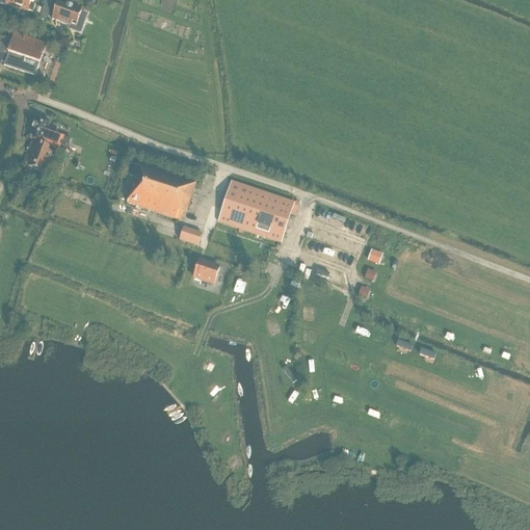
[(0,3),(4,4),(4,2),(26,9),(28,1),(30,2),(31,0),(0,0),(0,3)]
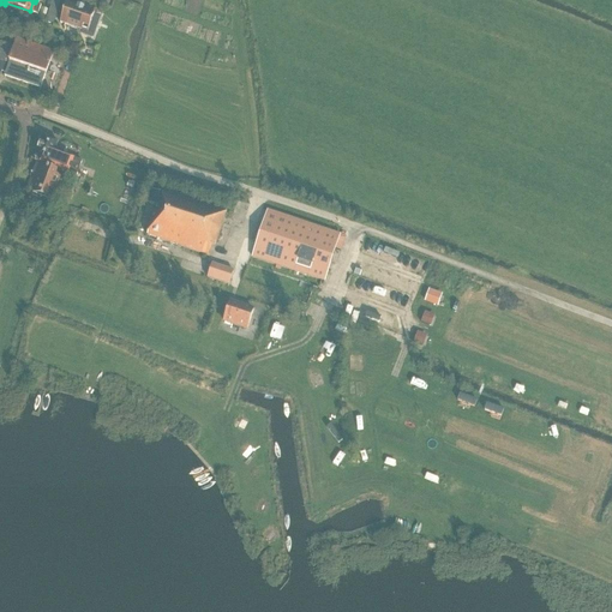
[(49,0),(45,21),(52,23),(59,0),(49,0)]
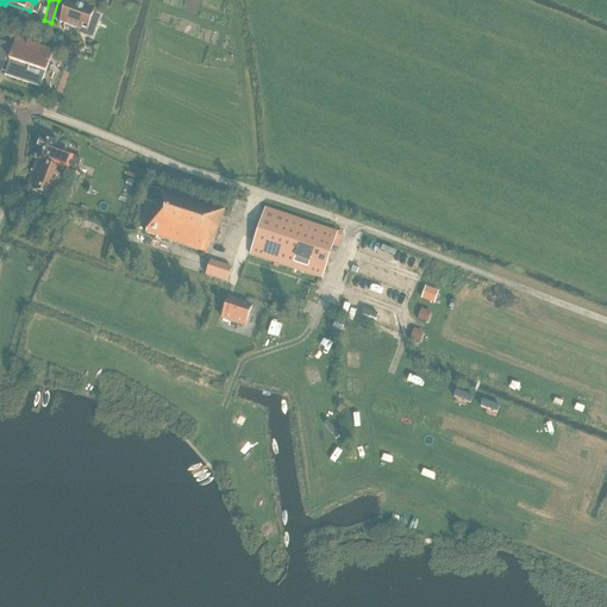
[(75,5),(63,1),(57,20),(85,30),(92,11),(81,7),(81,6),(75,5)]
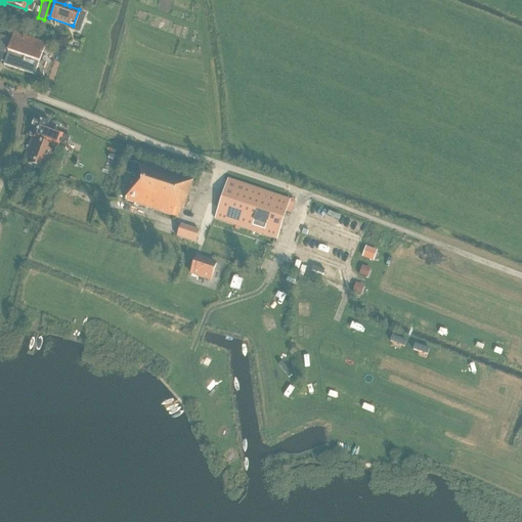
[(0,59),(3,60),(2,63),(32,75),(41,49),(43,43),(44,43),(12,32),(11,32),(12,33),(10,38),(0,34),(0,59)]
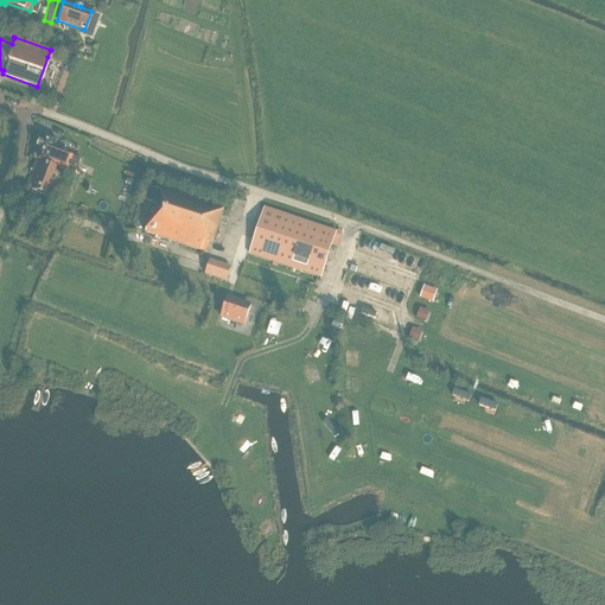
[(65,42),(58,38),(56,48),(63,50),(65,42)]
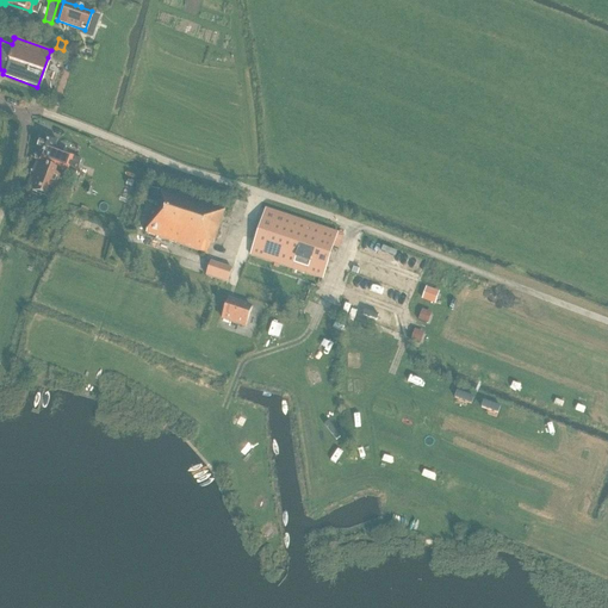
[(31,157),(45,163),(55,138),(39,132),(31,157)]
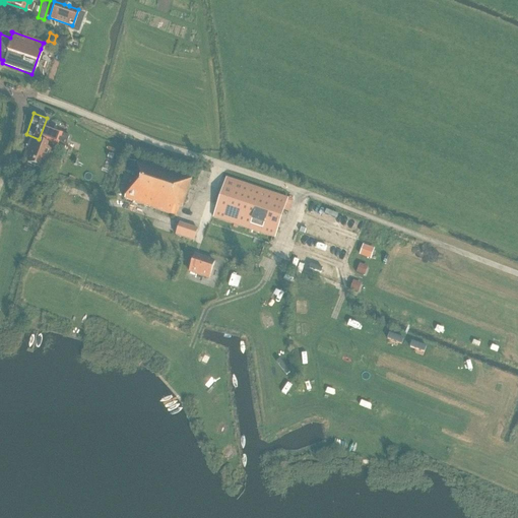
[(42,162),(46,164),(51,149),(45,147),(46,143),(28,137),(20,157),(26,159),(25,163),(40,169),(42,162)]
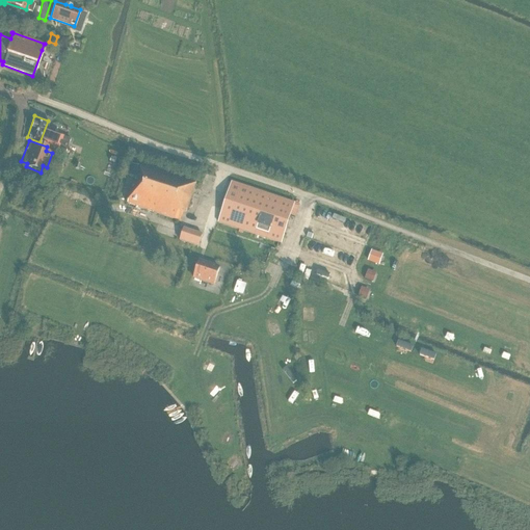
[(182,209),(184,210),(194,181),(138,163),(137,165),(129,162),(125,174),(134,176),(125,202),(135,205),(136,202),(139,203),(138,206),(179,219),(182,209)]
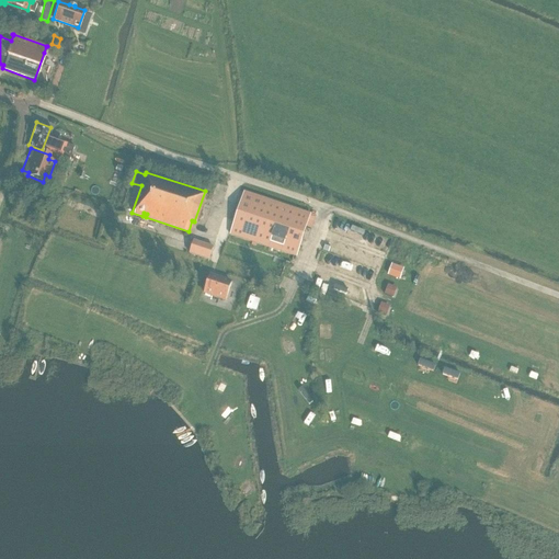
[(228,232),(294,254),(308,212),(242,190),(228,232)]
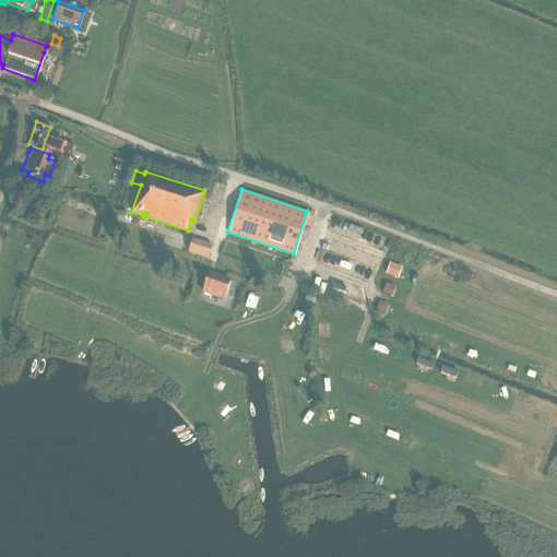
[(326,229),(341,235),(344,228),(329,222),(326,229)]
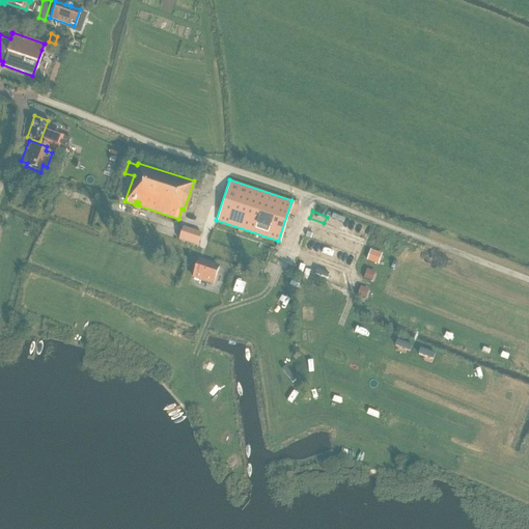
[(177,238),(195,245),(199,232),(182,226),(177,238)]
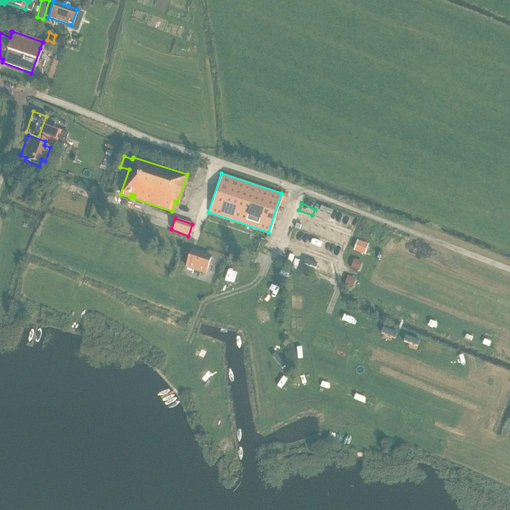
[(345,247),(349,242),(339,235),(336,241),(345,247)]
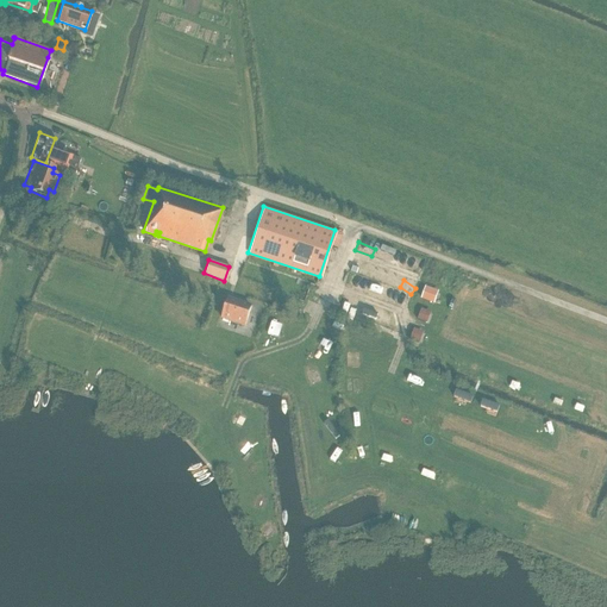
[(236,320),(243,323),(249,306),(226,298),(220,315),(227,318),(226,321),(235,324),(236,320)]
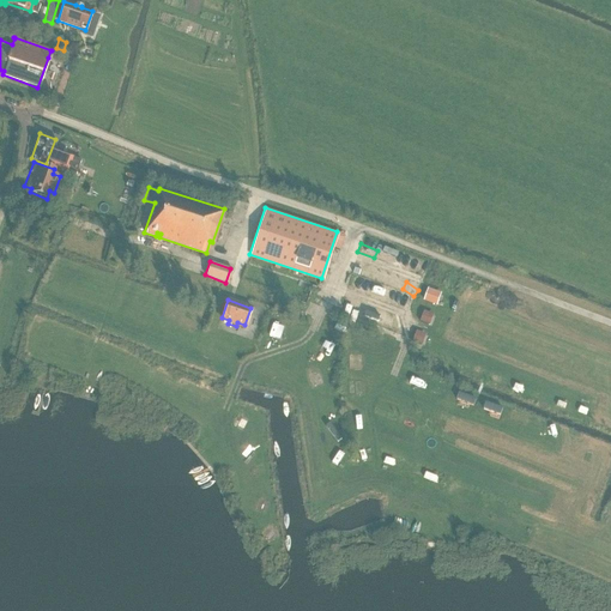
[(374,306),(369,310),(383,322),(388,319),(374,306)]
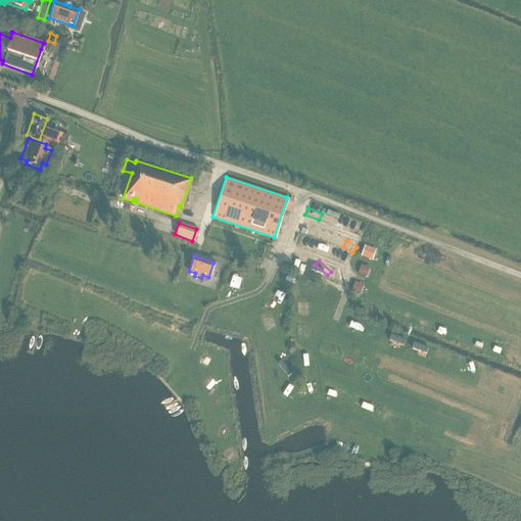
[(300,311),(303,298),(298,297),(295,310),(300,311)]
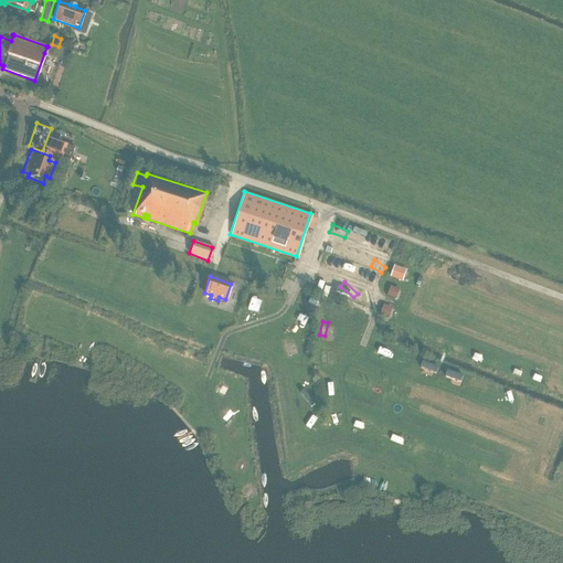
[(190,359),(184,373),(190,375),(195,361),(190,359)]
